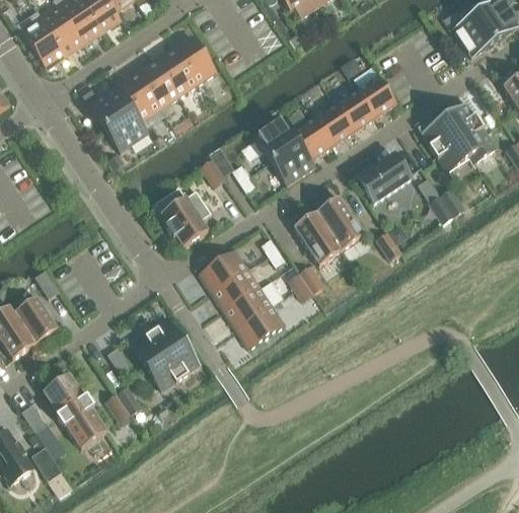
[(101,31),(80,0),(54,0),(58,6),(59,6),(83,44),(101,31)]
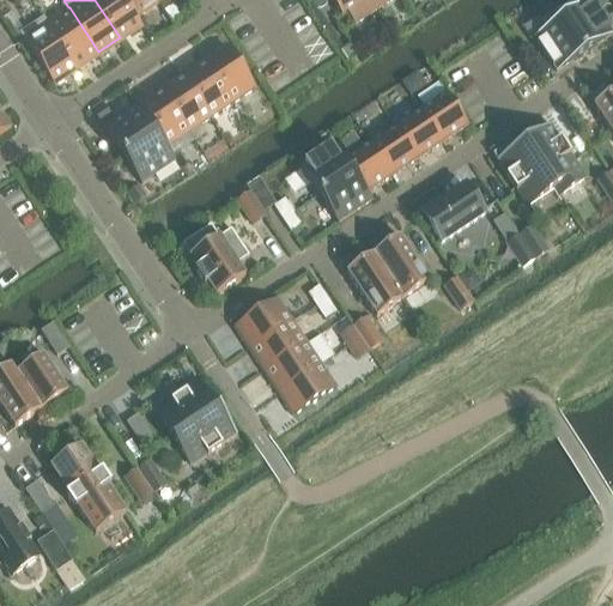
[(143,22),(138,13),(128,0),(95,0),(120,37),(143,22)]
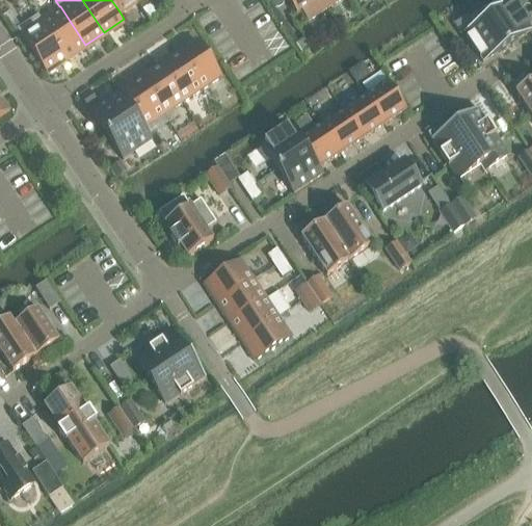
[(111,0),(120,11),(136,0),(111,0)]
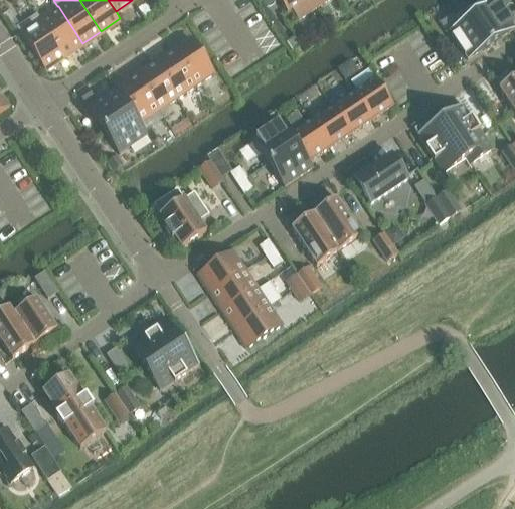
[(155,10),(149,0),(146,0),(138,5),(146,16),(155,10)]
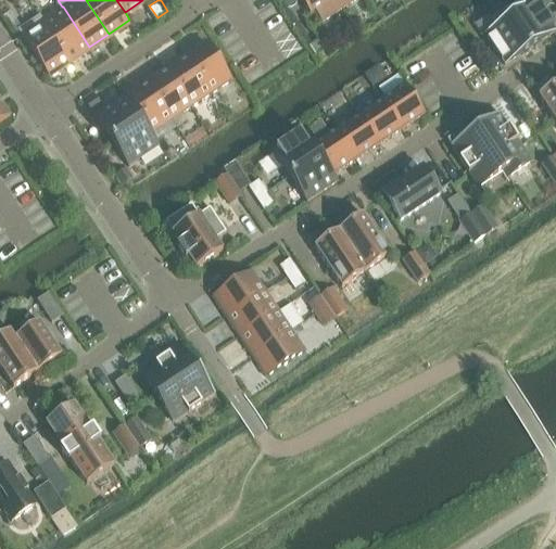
[(342,5),(339,0),(304,0),(312,10),(315,8),(323,18),(342,5)]
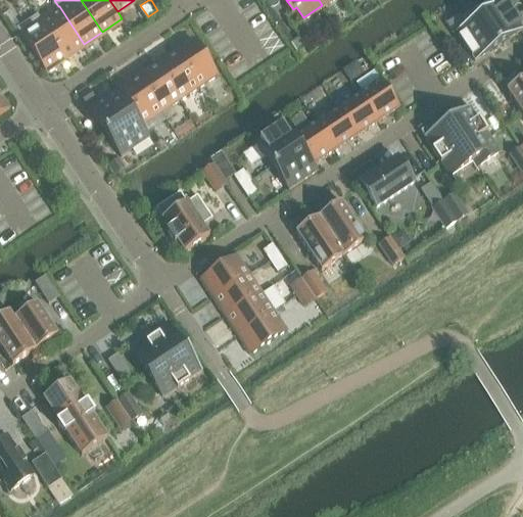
[(475,5),(471,0),(461,0),(467,10),(475,5)]
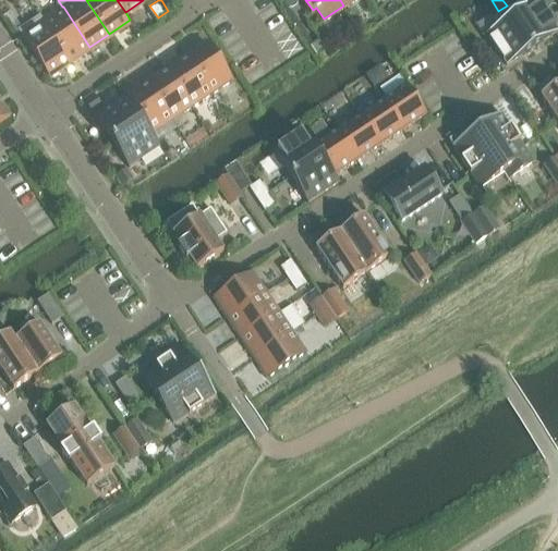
[(557,27),(557,25),(542,0),(532,0),(512,13),(533,45),(557,27)]
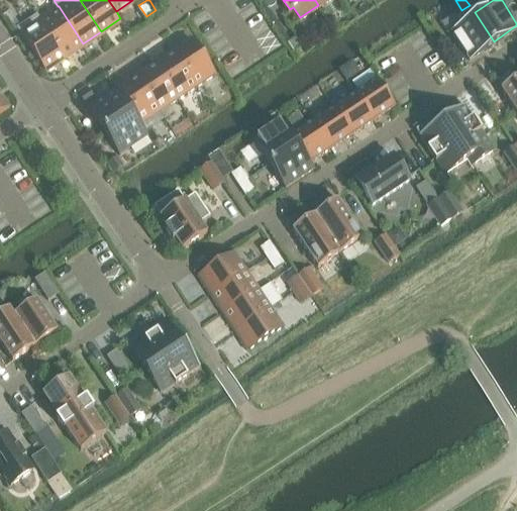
[(494,41),(475,12),(471,5),(456,14),(461,20),(450,28),(470,58),(494,41)]
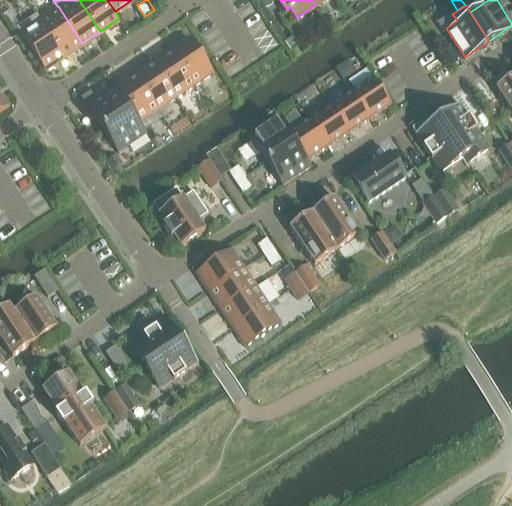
[(58,6),(57,6),(40,18),(64,54),(82,43),(58,6)]
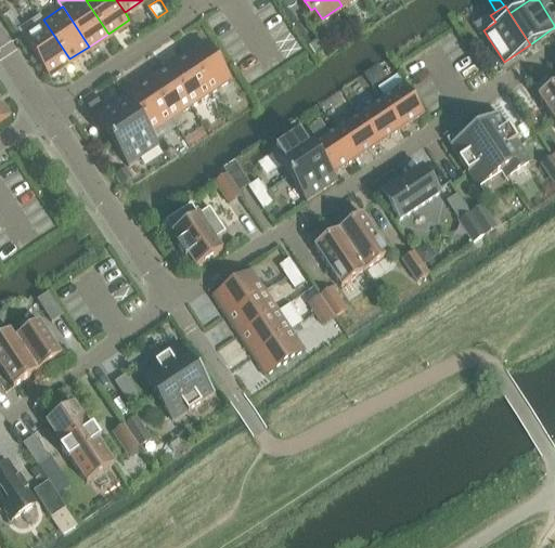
[(69,59),(43,20),(39,12),(18,26),(50,73),(69,59)]
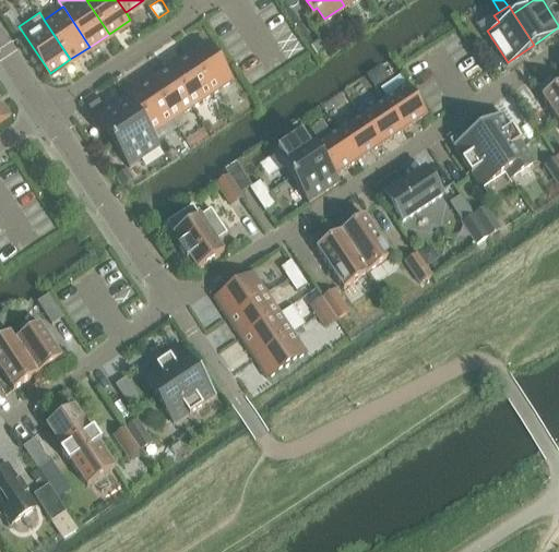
[(330,45),(323,34),(311,43),(318,52),(330,45)]
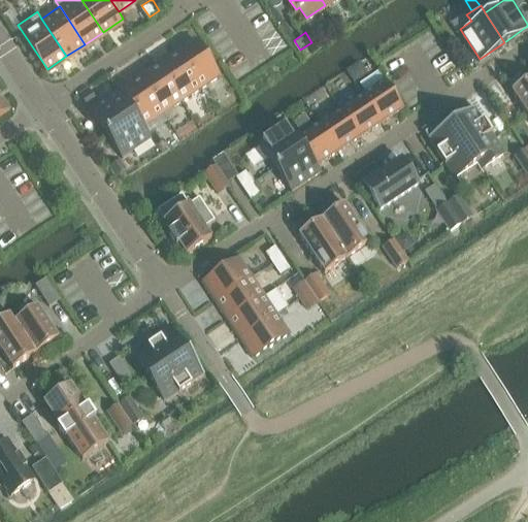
[(220,73),(195,35),(174,49),(199,87),(220,73)]
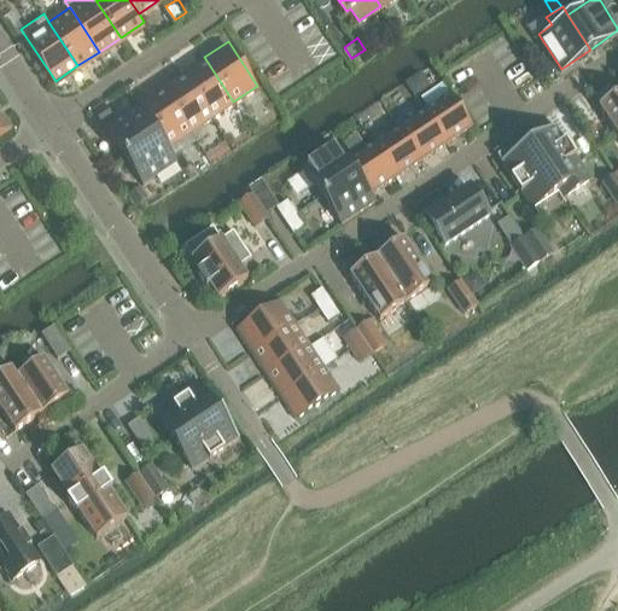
[(233,102),(204,57),(182,71),(210,115),(233,102)]
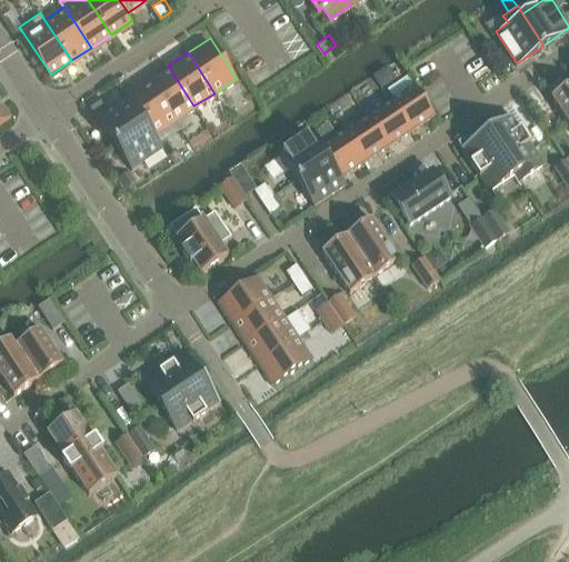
[(387,63),(376,71),(382,81),(389,77),(395,73),(387,63)]
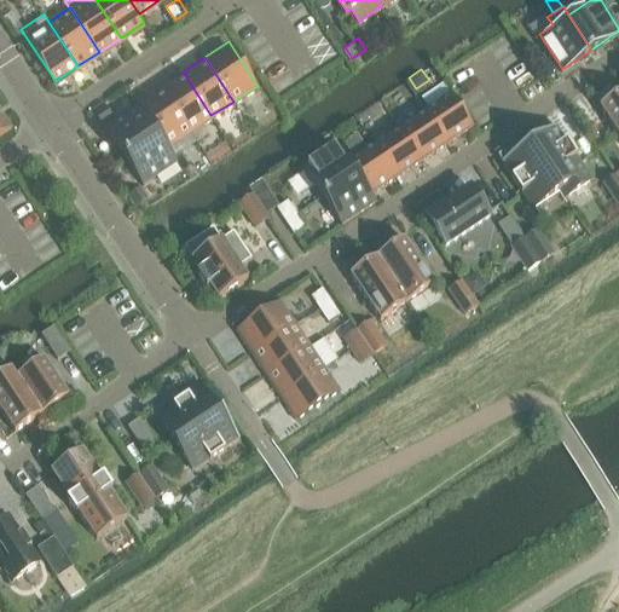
[(210,115),(183,71),(161,86),(189,130),(210,115)]
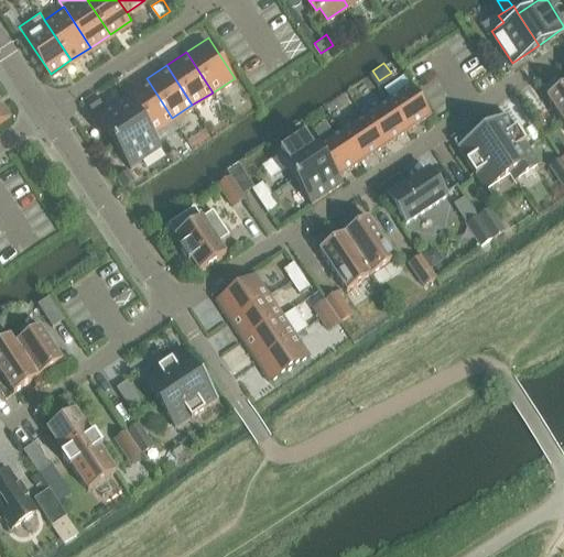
[(172,118),(147,78),(127,91),(144,118),(161,143),(162,143),(153,130),(172,118)]
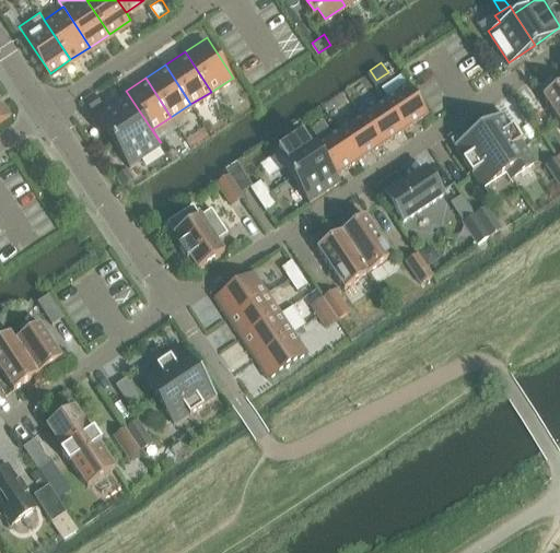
[(428,110),(408,80),(384,96),(404,127),(428,110)]
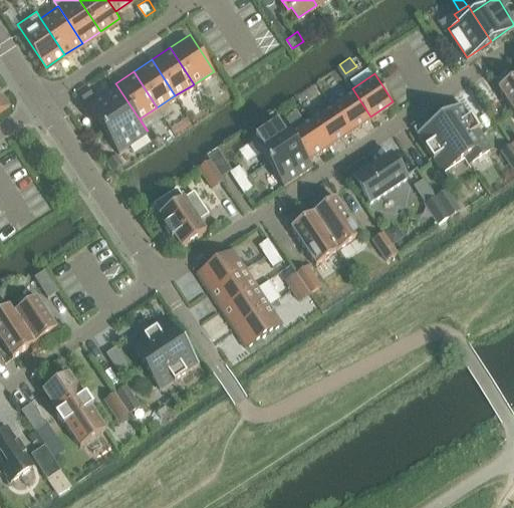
[(513,73),(497,85),(513,109),(513,73)]
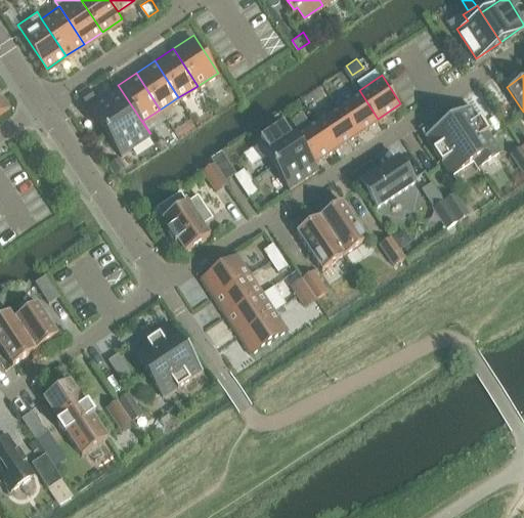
[(96,96),(89,85),(80,91),(87,102),(96,96)]
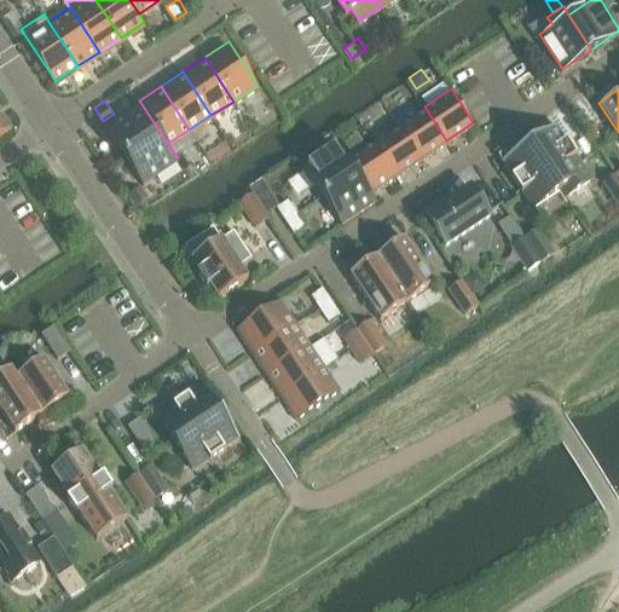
[(158,130),(139,100),(105,123),(104,122),(104,123),(123,153),(158,130)]
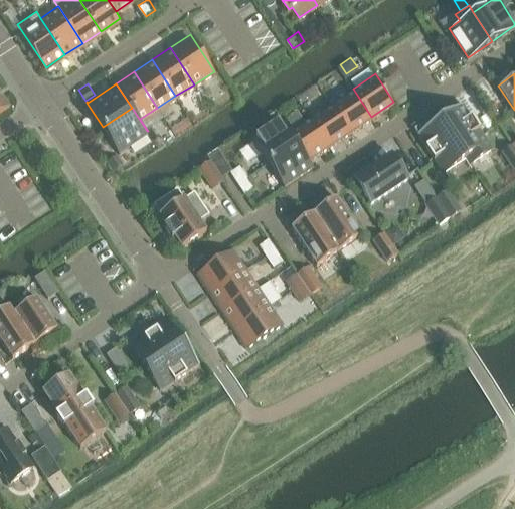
[(0,110),(10,103),(0,87),(0,110)]
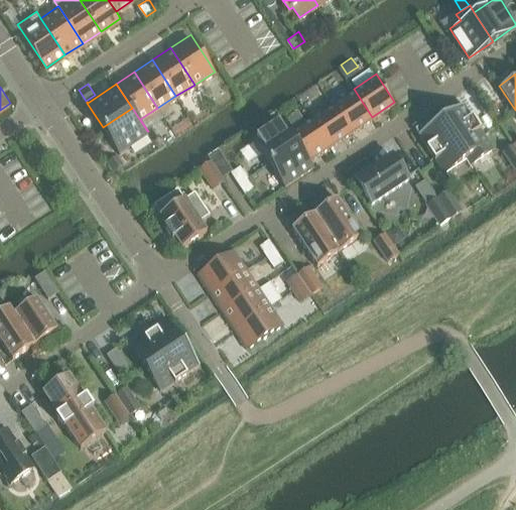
[(372,117),(354,89),(333,103),(351,131),(372,117)]
